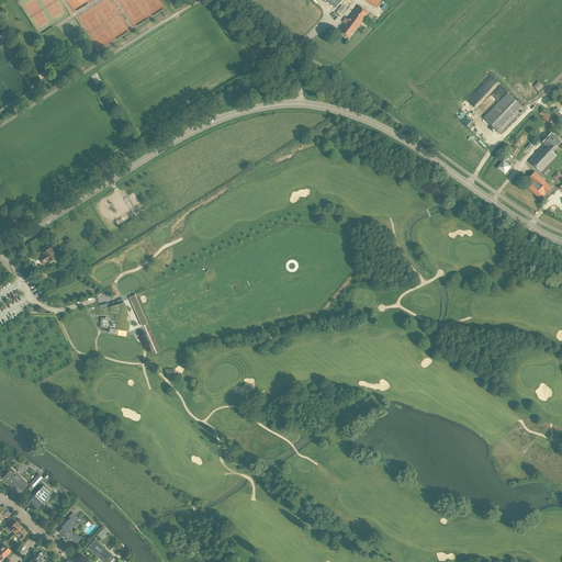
[(340,15),(346,9),(341,6),(336,12),(340,15)]
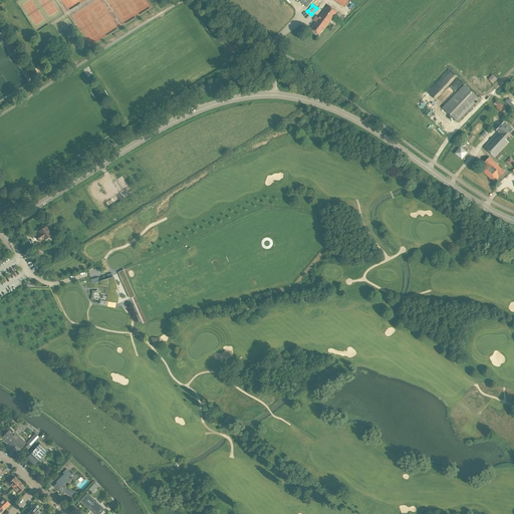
[(325,28),(337,12),(329,6),(319,19),(317,17),(314,20),(316,22),(311,29),(319,35),(324,28),(325,28)]
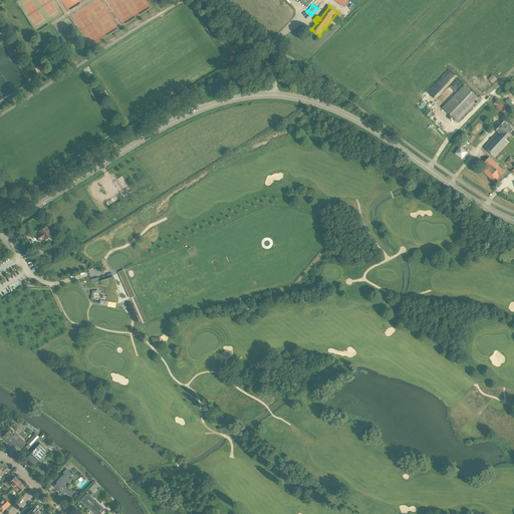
[(237,43),(232,36),(227,39),(232,46),(237,43)]
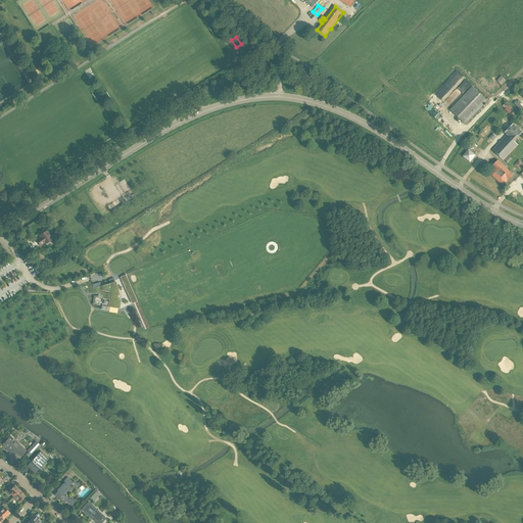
[(501,76),(496,81),(502,85),(506,81),(501,76)]
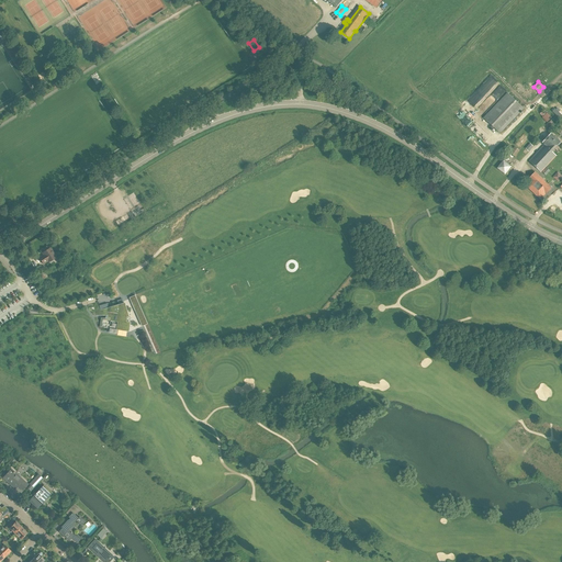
[(524,109),(519,104),(507,93),(484,117),(501,134),(524,109)]
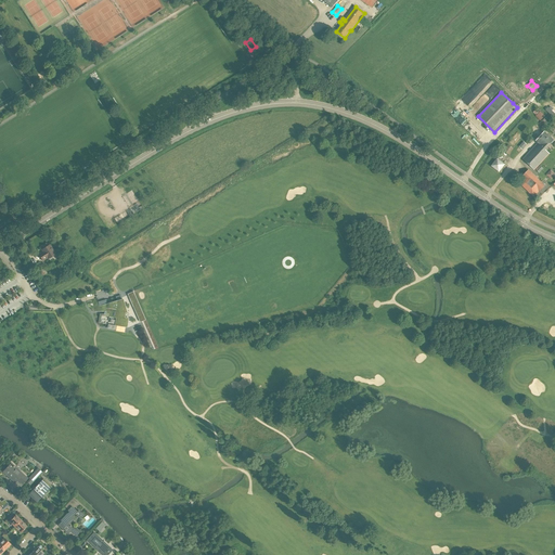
[(536,116),(540,120),(544,116),(540,112),(536,116)]
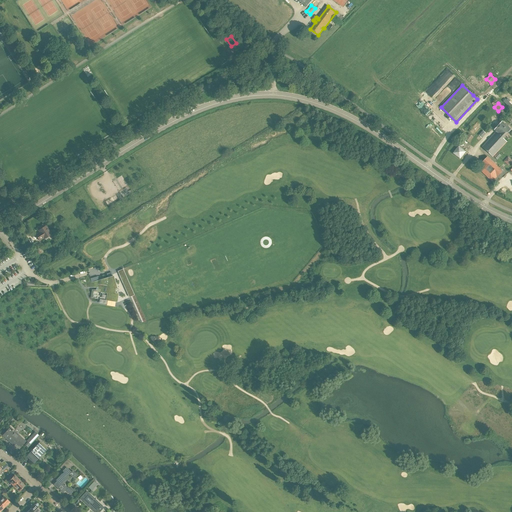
[(482,147),(493,157),(506,142),(502,138),(510,129),(502,122),(494,131),(495,132),(482,147)]
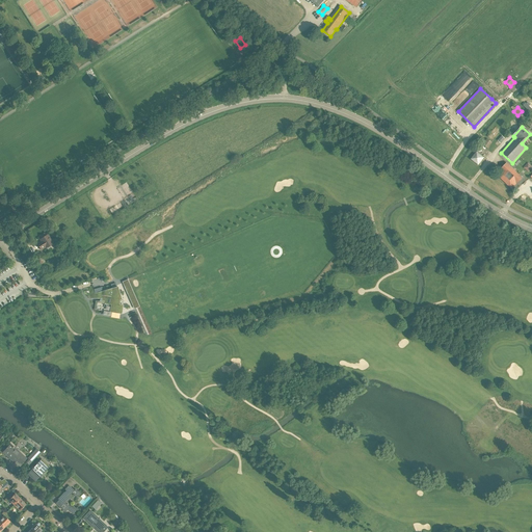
[(487,149),(491,142),(486,139),(482,145),(487,149)]
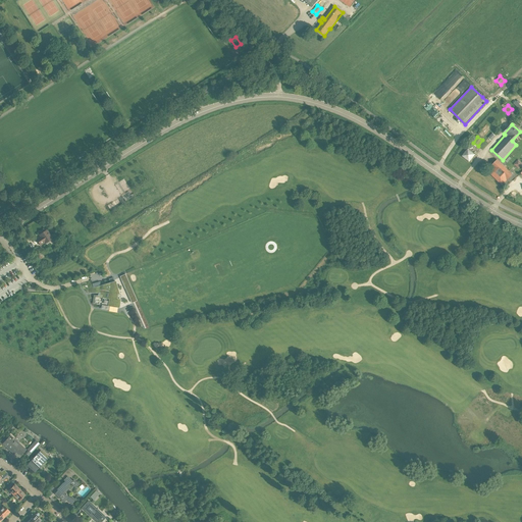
[(462,157),(469,162),(475,155),(467,150),(462,157)]
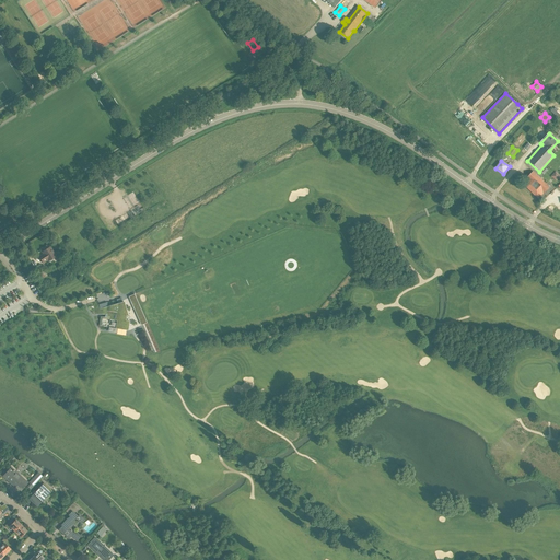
[(556,182),(559,176),(559,175),(556,171),(550,176),(556,182)]
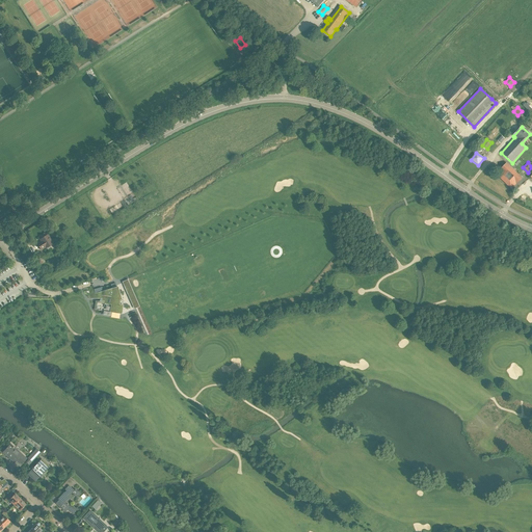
[(506,163),(497,175),(511,189),(515,184),(516,184),(523,178),(506,163)]
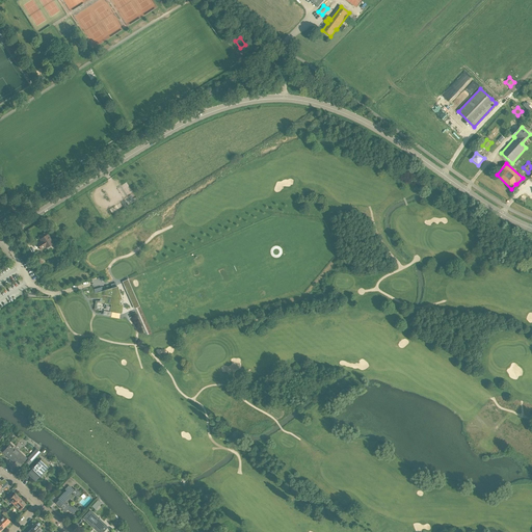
[(51,245),(53,243),(48,235),(41,239),(42,241),(42,243),(41,242),(37,244),(41,249),(46,247),(46,248),(47,247),(48,248),(51,246),(51,245)]
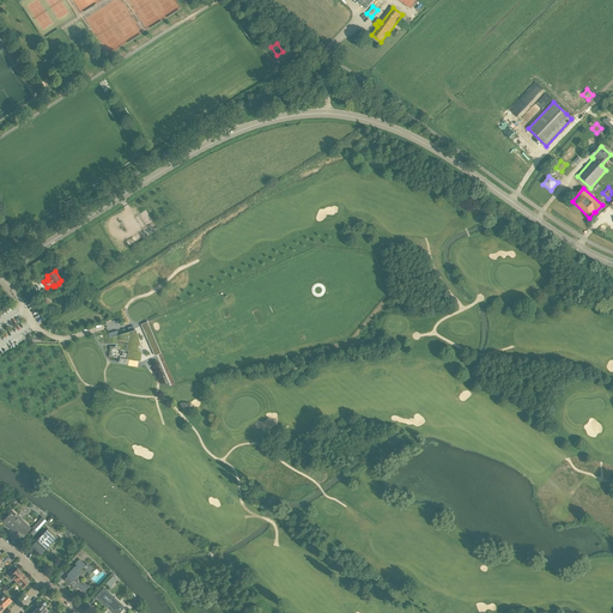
[(150,323),(143,326),(157,357),(162,354),(150,323)]
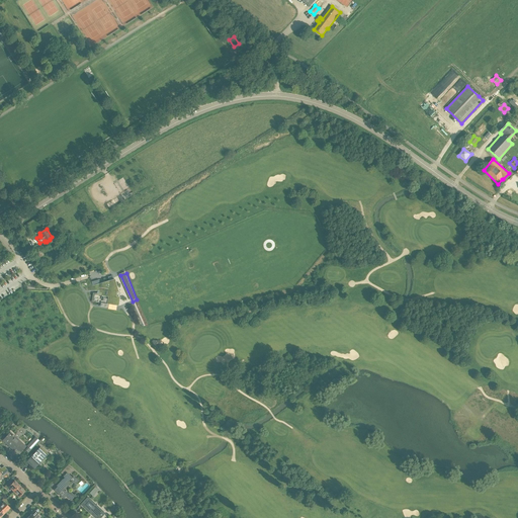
[(93,293),(92,301),(101,303),(101,305),(109,307),(110,303),(113,303),(113,305),(117,306),(118,297),(119,292),(114,291),(115,283),(114,279),(109,281),(101,283),(93,286),(94,291),(97,291),(97,293),(93,293)]
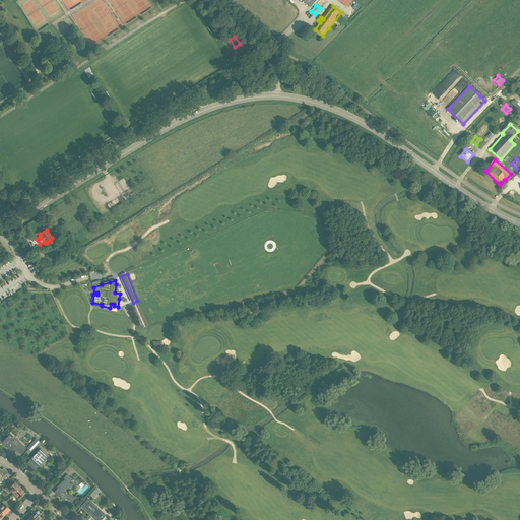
[(26,448),(11,434),(3,442),(14,452),(16,449),(20,453),(26,448)]
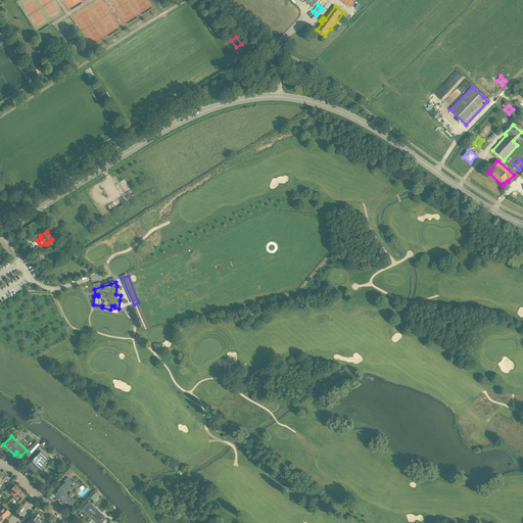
[(33,447),(29,452),(32,454),(40,444),(36,441),(32,446),(33,447)]
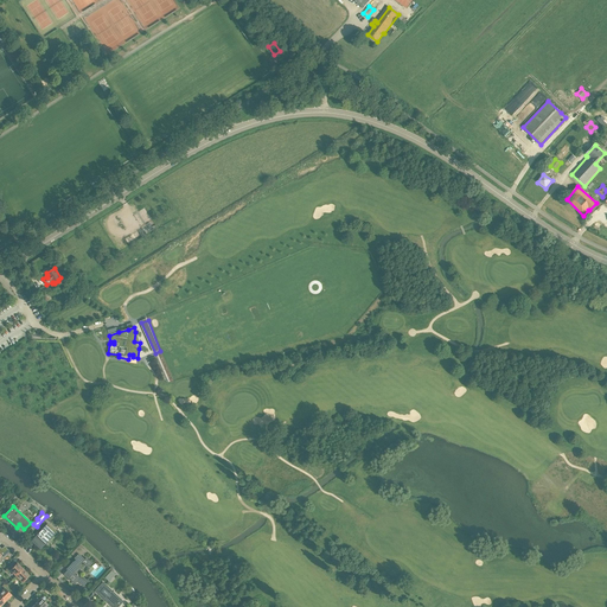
[(55,538),(58,534),(48,523),(31,541),(40,550),(52,536),(55,538)]
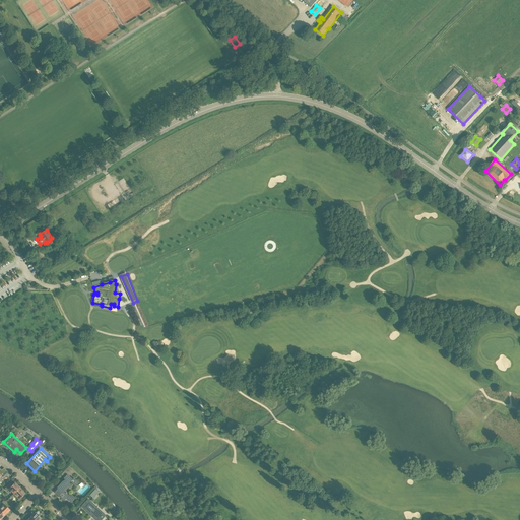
[(70,475),(70,474),(71,475),(74,471),(69,467),(62,474),(64,477),(65,478),(57,488),(58,489),(56,492),(60,496),(58,498),(64,503),(68,499),(71,502),(76,498),(71,493),(70,493),(66,490),(70,484),(70,483),(71,481),(75,485),(79,482),(74,477),(73,479),(70,475)]
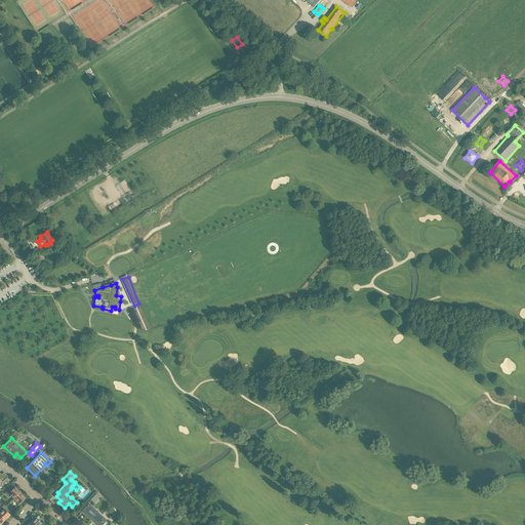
[(8,493),(13,498),(19,492),(15,487),(12,490),(10,488),(5,493),(7,495),(8,493)]
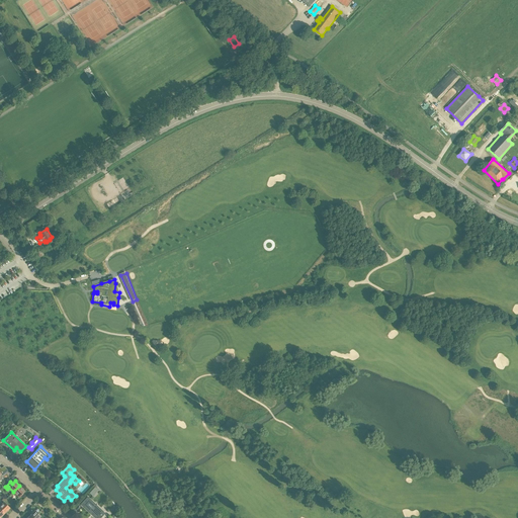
[(19,486),(13,492),(19,498),(25,491),(19,486)]
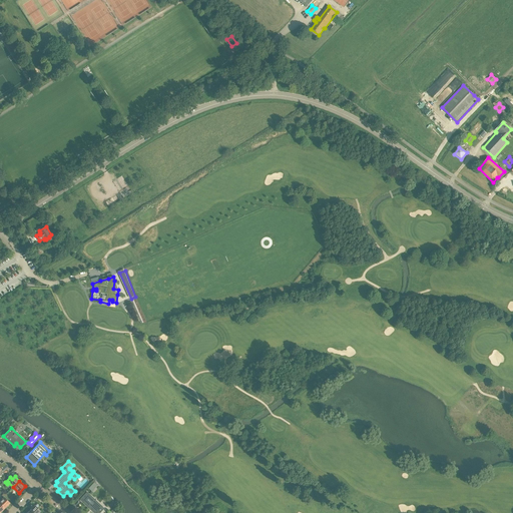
[(8,492),(6,495),(10,500),(11,500),(14,498),(8,492)]
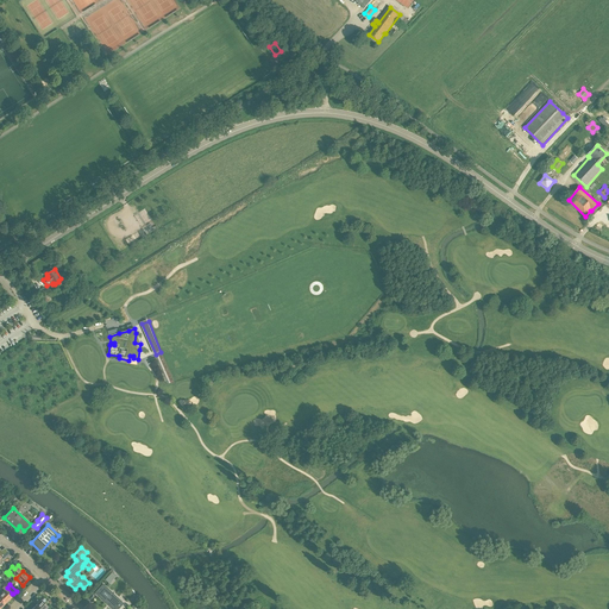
[(102,590),(98,595),(112,608),(115,608),(123,602),(104,584),(100,588),(102,590)]
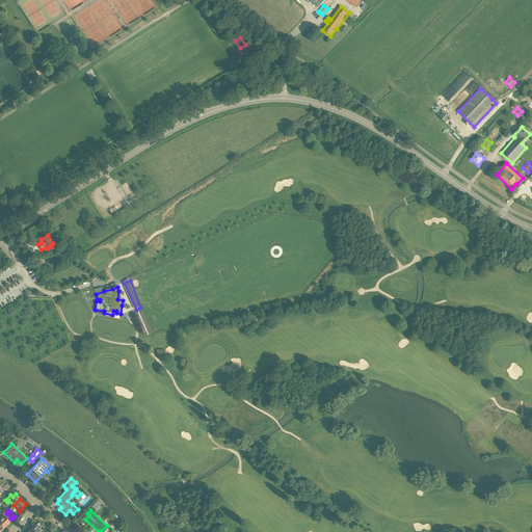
[(6,513),(4,511),(2,513),(4,515),(0,519),(0,521),(5,527),(10,522),(9,521),(11,519),(10,519),(6,513)]
